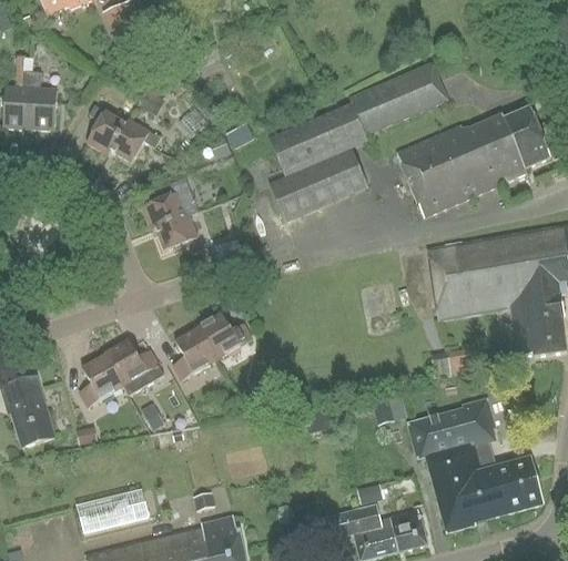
[(40,0),(47,14),(68,4),(69,8),(87,0),(40,0)]
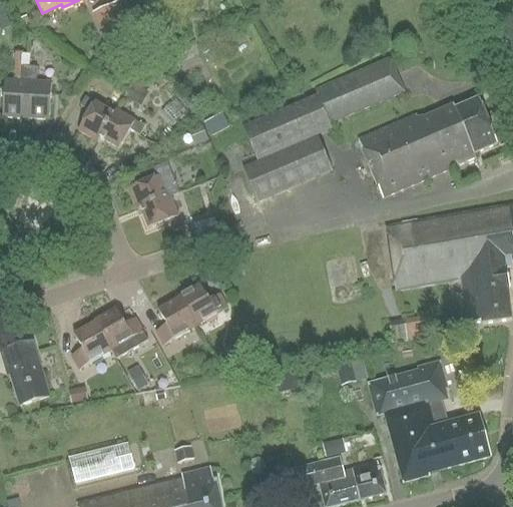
[(92,9),(111,49),(138,37),(121,0),(113,0),(92,9)]
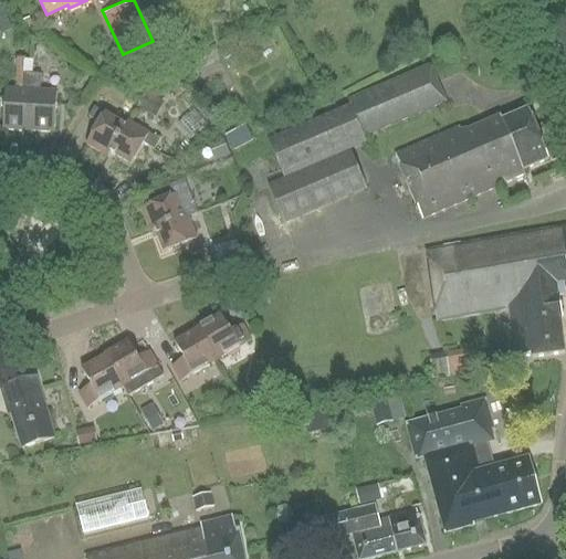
[(30,127),(32,71),(33,54),(18,53),(16,86),(6,85),(3,126),(30,127)]
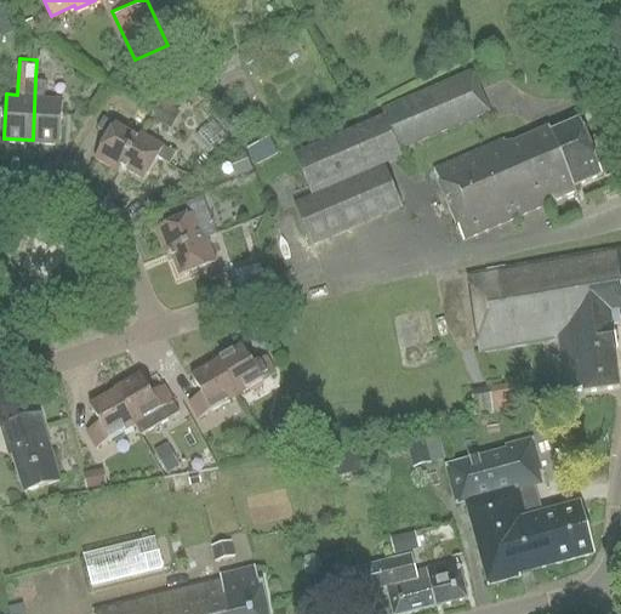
[(402,154),(399,148),(490,109),(472,67),(381,106),(383,113),(294,151),(312,193),(294,202),(312,244),(403,204),(385,163),(402,154)]
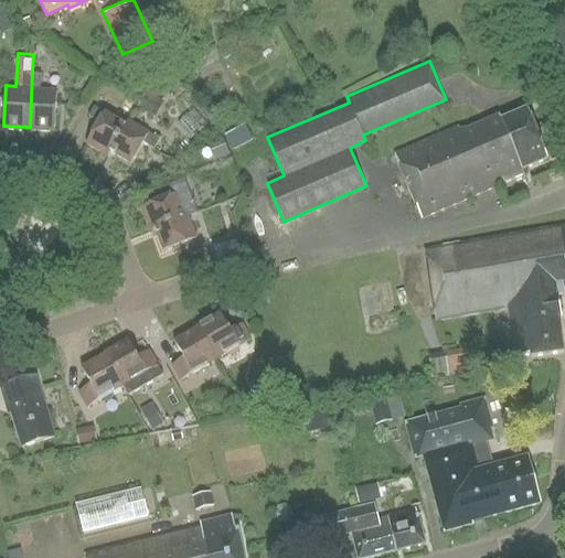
[(41,71),(32,71),(30,127),(54,128),(56,88),(40,87),(41,71)]
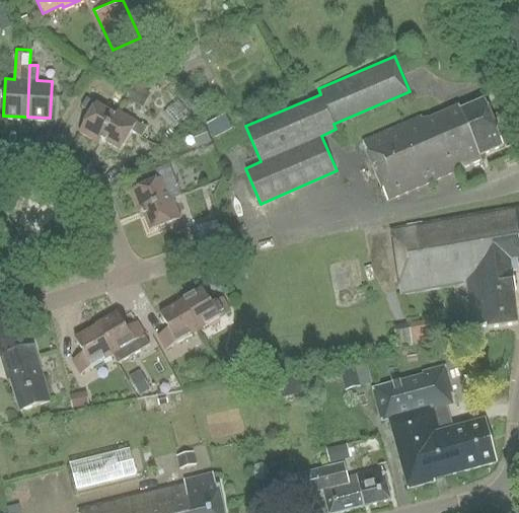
[(150,88),(136,81),(128,95),(142,103),(150,88)]
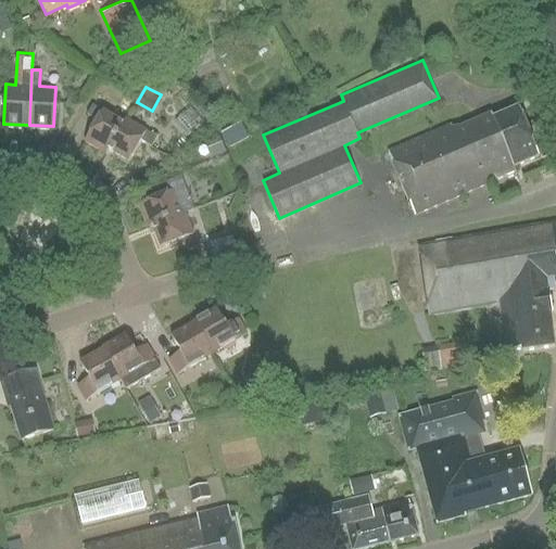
[(137,97),(124,89),(117,101),(130,107),(137,97)]
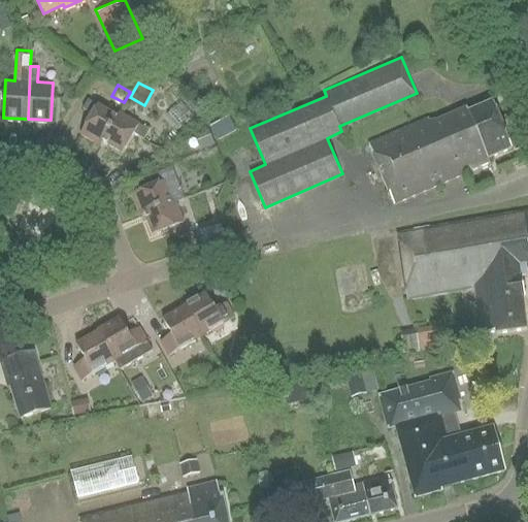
[(102,144),(105,139),(120,116),(117,115),(89,97),(84,106),(94,111),(81,131),(102,144)]
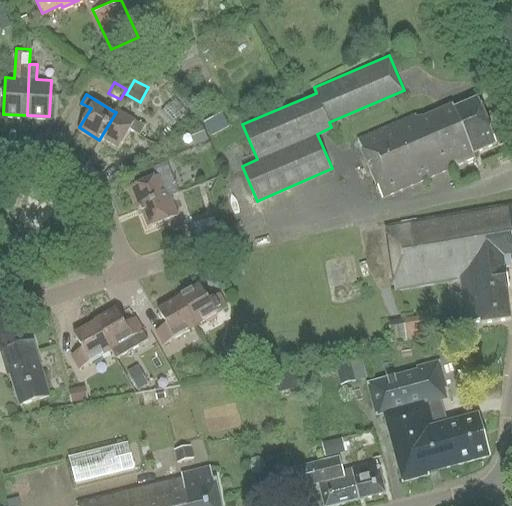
[(416,112),(358,137),(382,194),(475,155),(473,150),(496,141),(477,96),(454,106),(452,101),(425,113),(416,113),(416,112)]
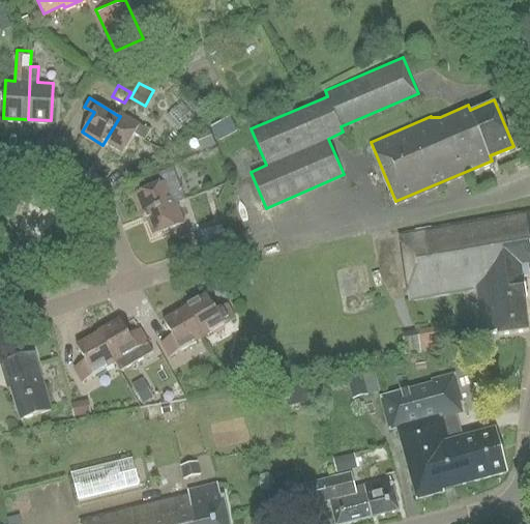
[(120,116),(106,140),(123,151),(136,132),(145,137),(150,127),(141,122),(120,110),(117,115),(120,116)]
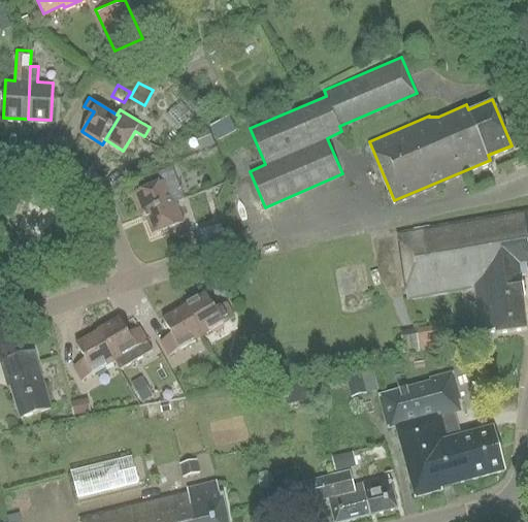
[(229,112),(210,122),(218,135),(236,126),(229,112)]
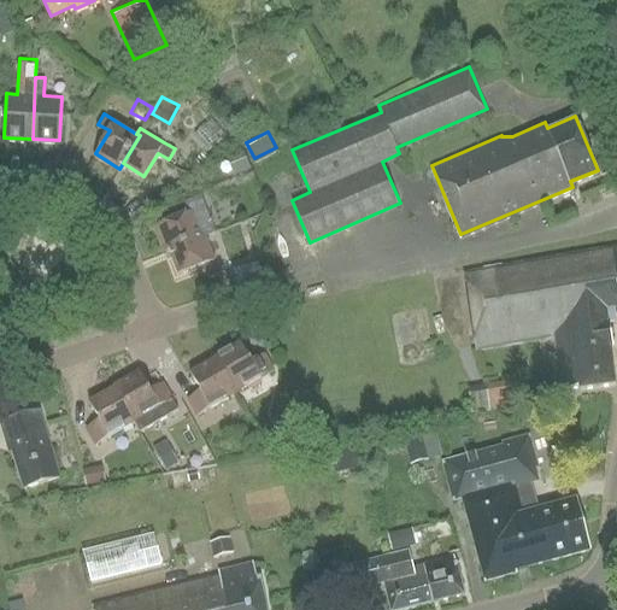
[(233,168),(250,162),(242,142),(227,148),(233,168)]
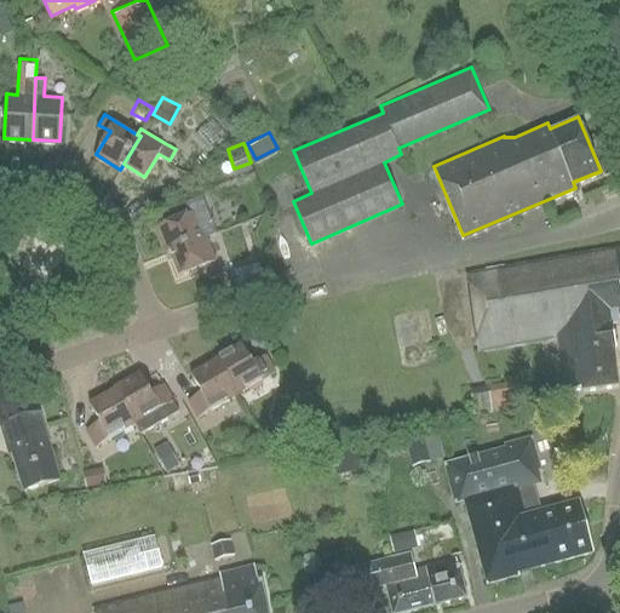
[(166,252),(171,250),(201,238),(200,235),(187,199),(176,204),(181,216),(155,225),(166,252)]
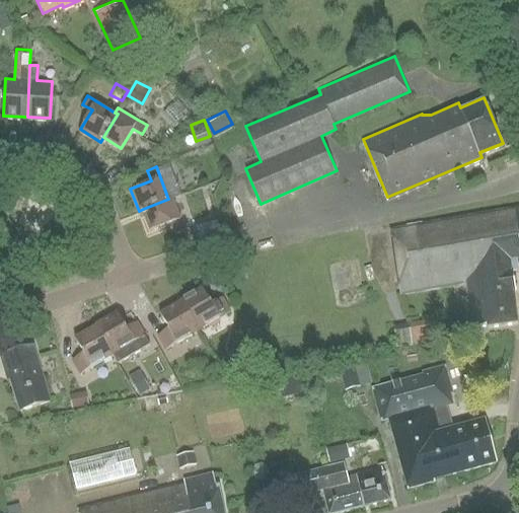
[(167,197),(168,199),(143,209),(150,229),(172,221),(175,230),(184,227),(173,196),(167,197)]
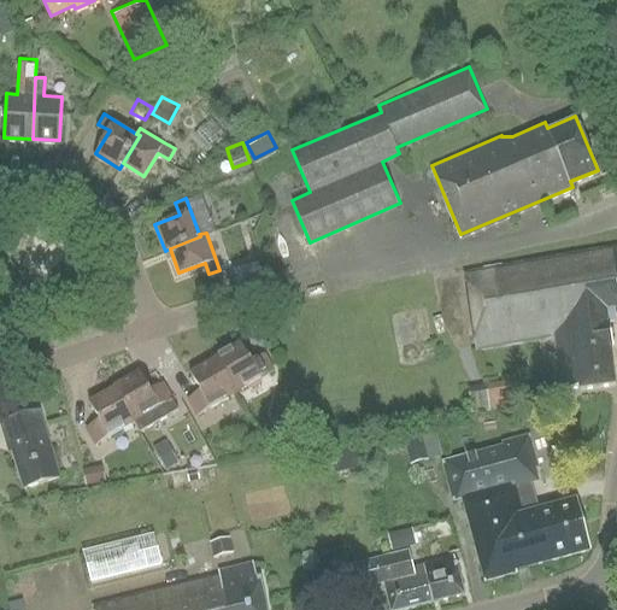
[(616,244),(464,268),(476,346),(554,334),(563,387),(581,383),(581,387),(616,381),(607,321),(616,320),(615,312),(616,311),(616,244)]
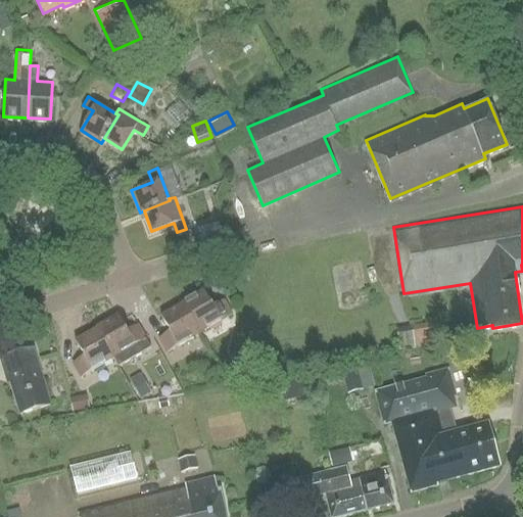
[(183,301),(199,330),(232,311),(223,296),(212,302),(203,287),(182,300),(183,301)]
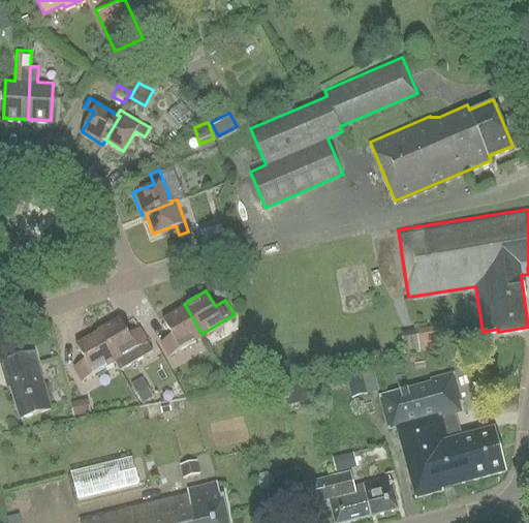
[(169,354),(201,334),(185,305),(163,318),(173,333),(161,339),(169,354)]
